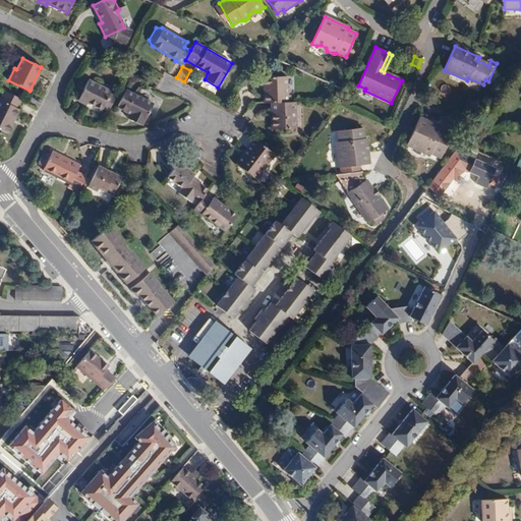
[(271,102),(287,102),(286,75),(264,76),(264,102),(271,102)]
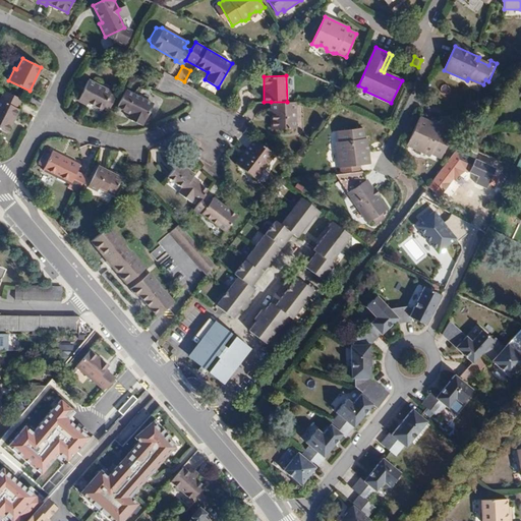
[(103,107),(108,110),(115,96),(110,94),(110,91),(89,79),(77,100),(87,104),(87,103),(101,110),(103,107)]
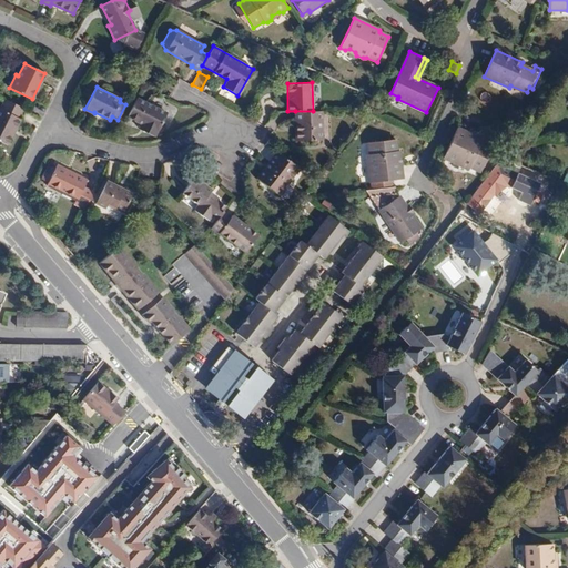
[(128,117),(142,123),(145,125),(142,131),(154,137),(156,131),(158,132),(166,112),(137,98),(128,117)]
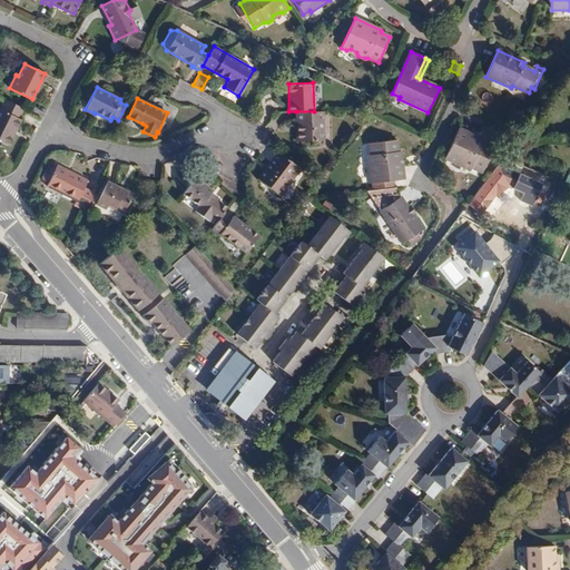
[(18,118),(23,108),(5,99),(0,108),(0,141),(7,145),(20,119),(18,118)]
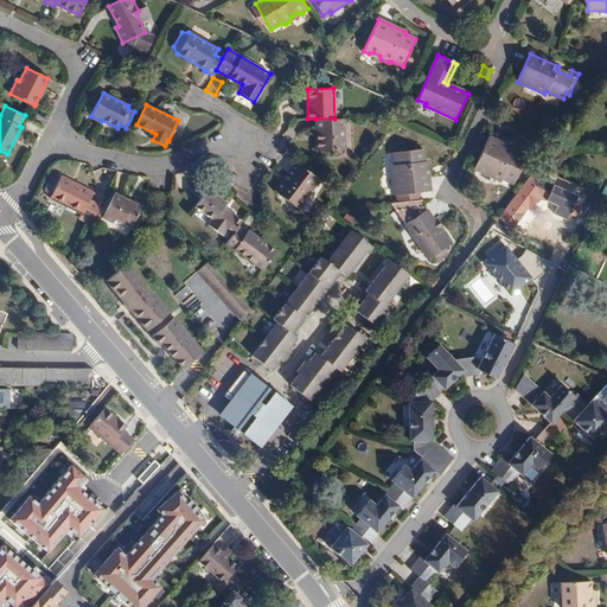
[(345,149),(344,119),(334,119),(315,119),(317,151),(345,149)]
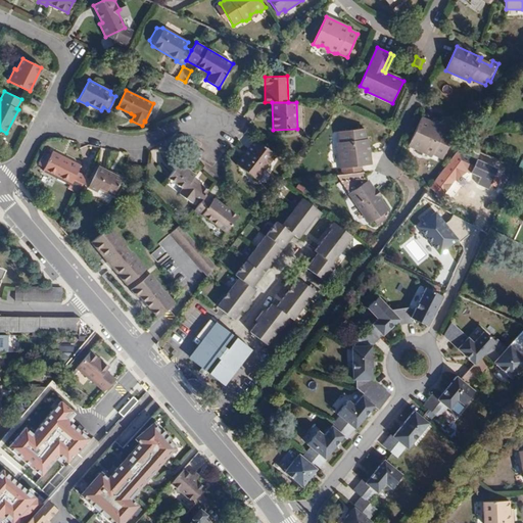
[(428,129),(452,139),(453,135),(443,131),(444,129),(421,117),(418,125),(428,129)]
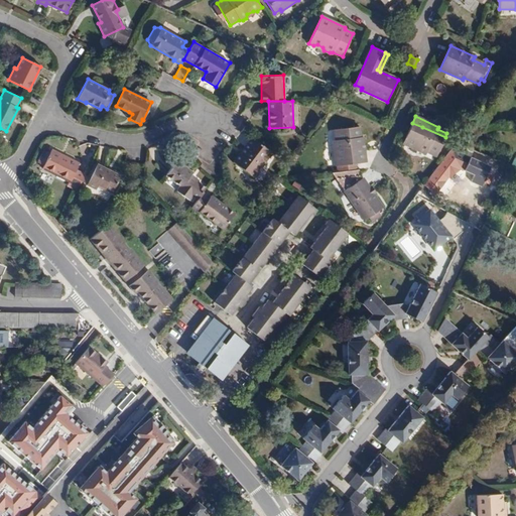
[(422,127),(412,123),(402,143),(408,146),(412,145),(418,148),(419,151),(423,152),(427,152),(436,156),(445,137),(422,127)]
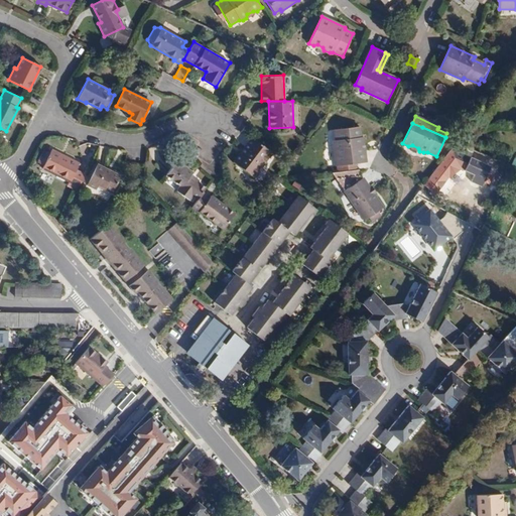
[(365,162),(363,137),(361,137),(359,127),(334,130),(335,141),(333,143),(334,148),(336,150),(337,157),(335,159),(336,166),(365,162)]
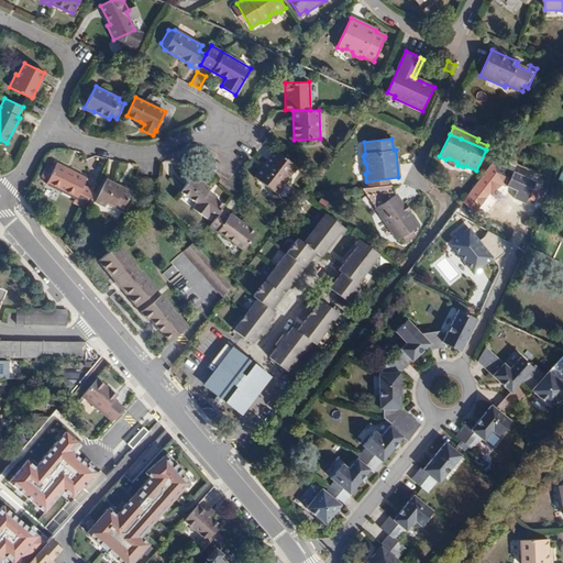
[(254,176),(276,192),(297,167),(275,150),(254,176)]
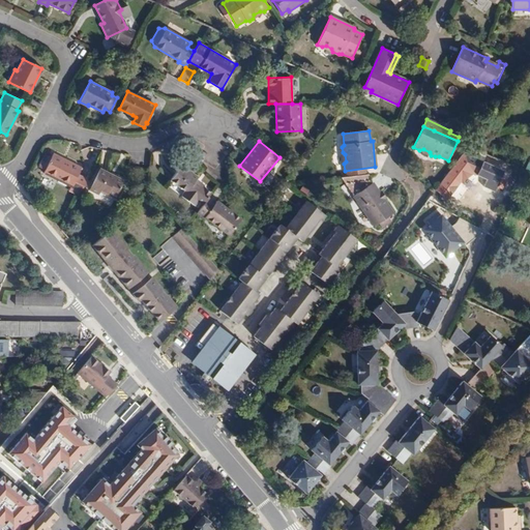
[(476,157),(479,151),(473,148),(464,170),(476,175),(476,174),(487,178),(483,185),(494,190),(504,170),(476,157)]
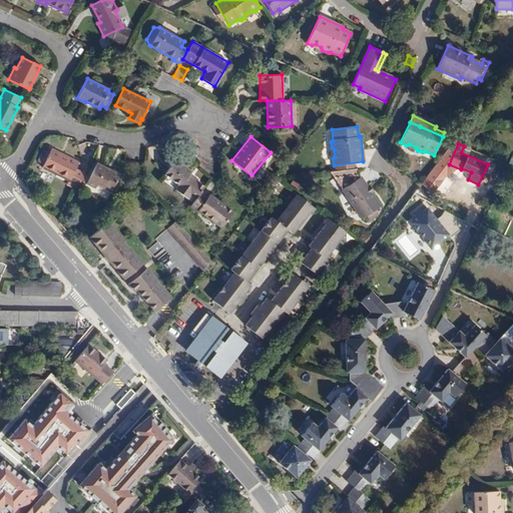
[(78,186),(84,173),(75,168),(78,162),(51,148),(42,166),(69,180),(68,181),(78,186)]
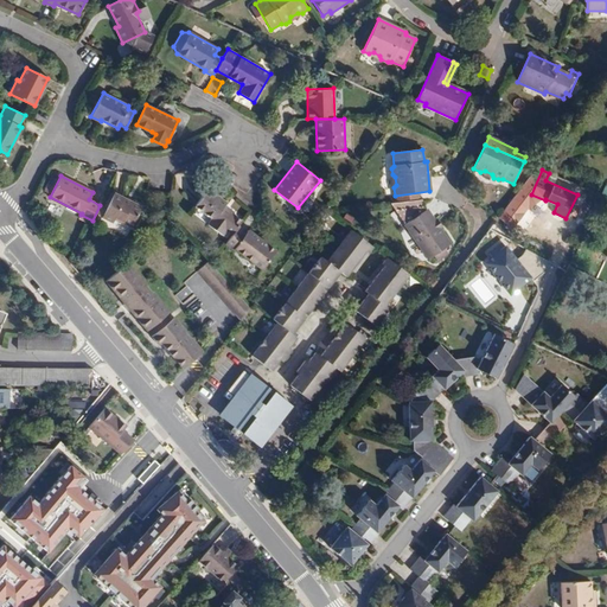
[(237,225),(241,222),(222,206),(225,203),(208,189),(195,205),(212,218),(208,224),(222,235),(225,229),(231,234),(237,225)]
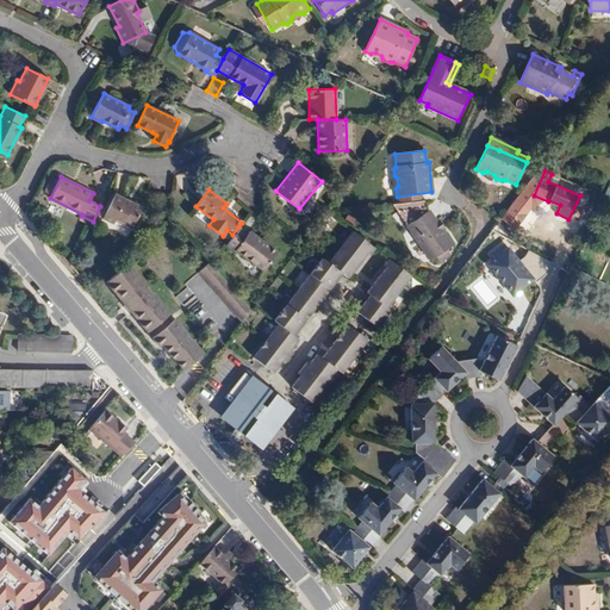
[(132,228),(142,207),(114,193),(103,217),(113,223),(116,219),(132,228)]
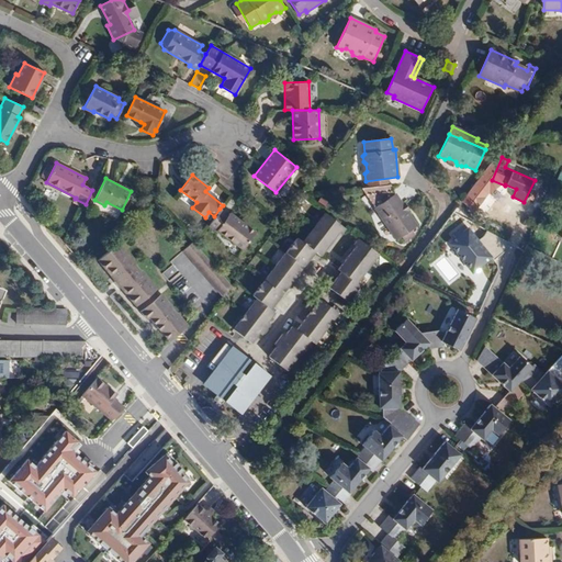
[(390,184),(360,188),(396,240),(416,226),(407,213),(402,204),(394,194),(391,191),(390,184)]
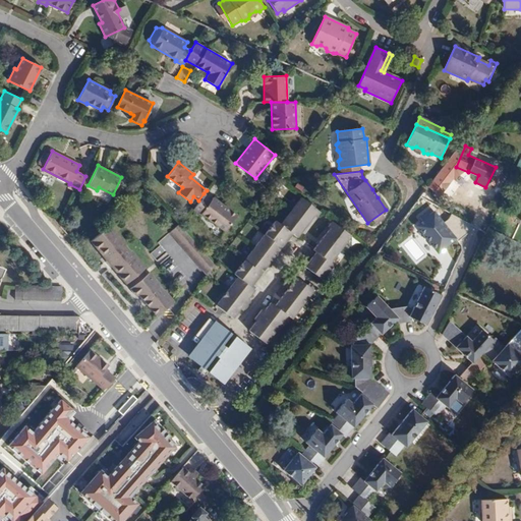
[(198,200),(192,208),(199,214),(200,213),(224,231),(236,215),(213,196),(211,199),(204,193),(198,200)]
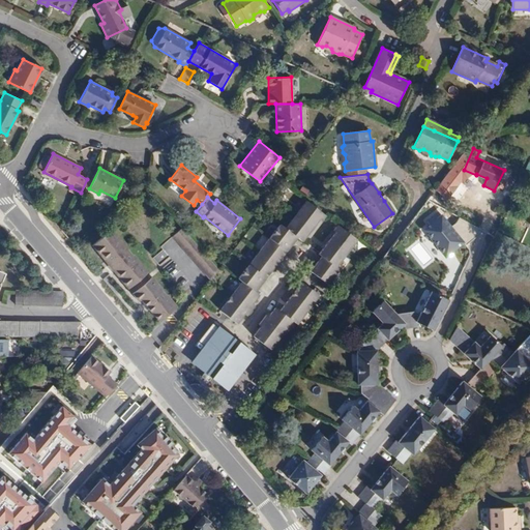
[(326,215),(305,200),(296,212),(285,228),(280,224),(269,237),(259,249),(248,264),(238,277),(241,281),(231,294),(221,307),(237,321),(245,312),(247,314),(256,303),(254,301),(260,292),(256,289),(265,276),(275,263),(286,251),(296,236),(302,241),(314,226),(319,219),(321,221),(326,215)]
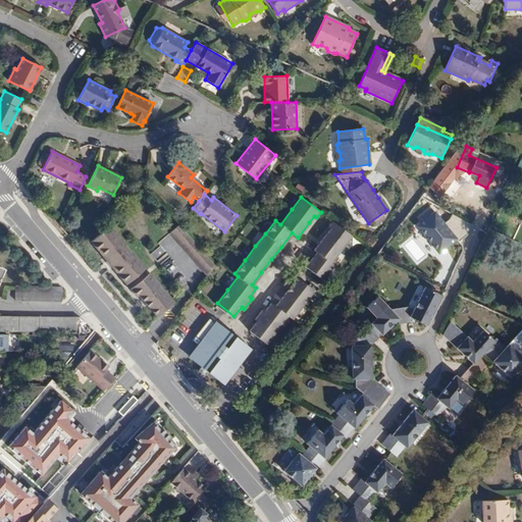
[(433,212),(416,226),(438,253),(456,238),(433,212)]
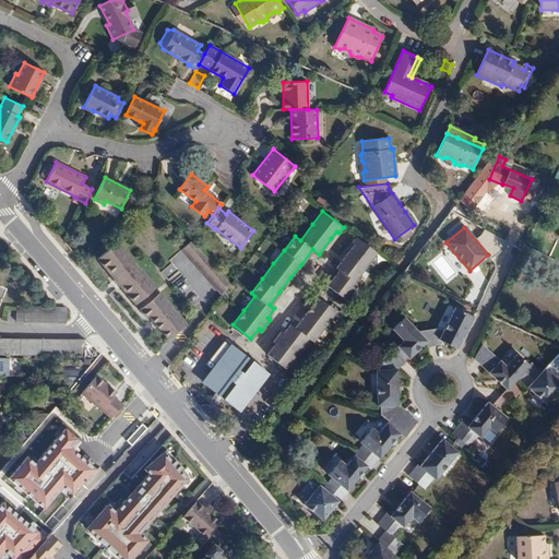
[(366,265),(377,252),(356,237),(352,242),(354,245),(348,252),(335,268),(339,270),(328,285),(345,299),(357,284),(354,282),(366,265)]
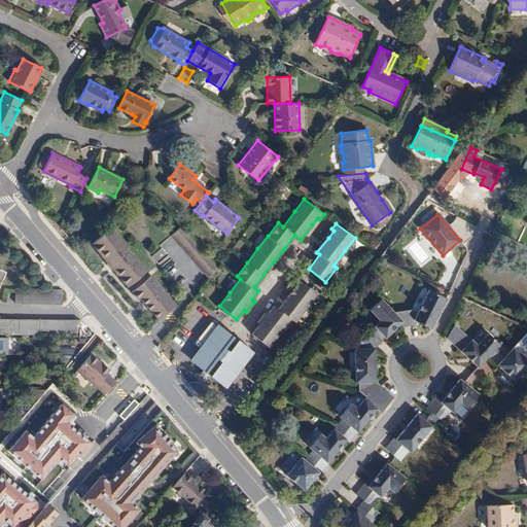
[(147,271),(109,227),(92,244),(129,286),(132,283),(138,289),(135,291),(160,319),(176,305),(150,276),(147,278),(143,274),(147,271)]
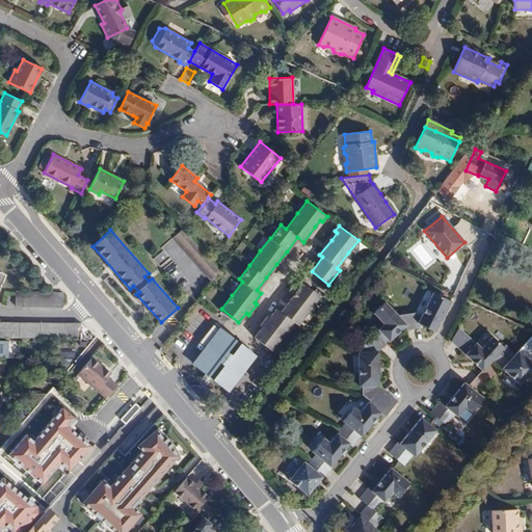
[(178,231),(169,239),(210,276),(217,268),(178,231)]
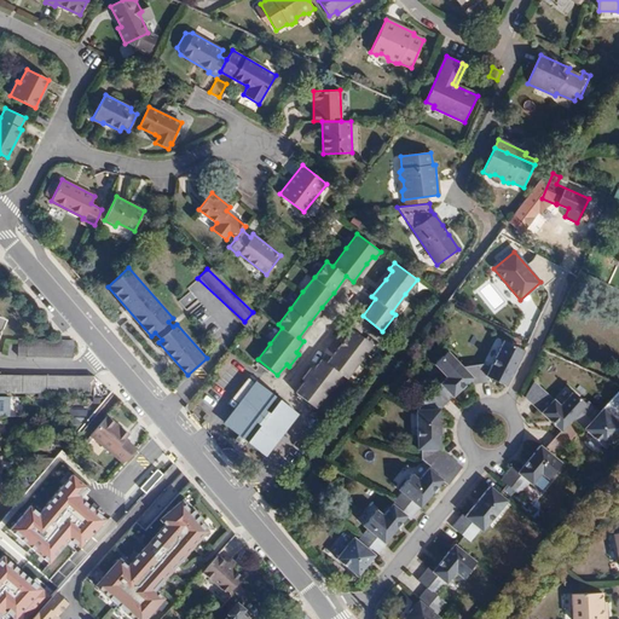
[(352,330),(340,346),(328,360),(323,357),(314,366),(313,365),(304,377),(306,380),(298,391),(317,406),(330,389),(342,374),(347,379),(347,377),(359,362),(372,346),(352,330)]
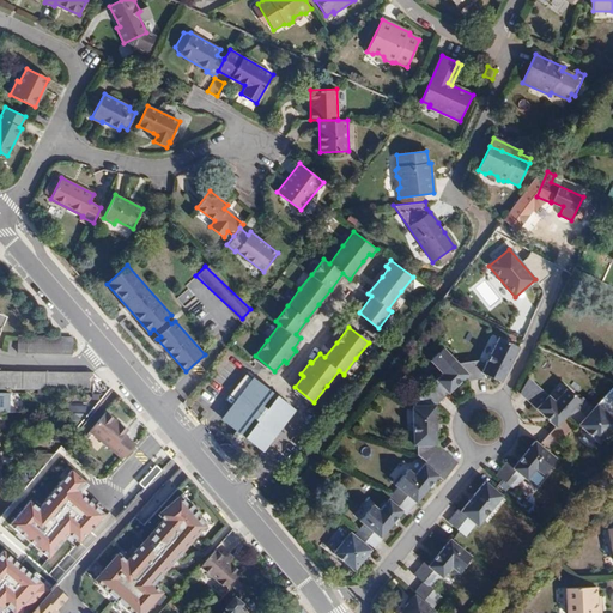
[(18,337),(17,354),(72,354),(73,338),(64,338),(18,337)]
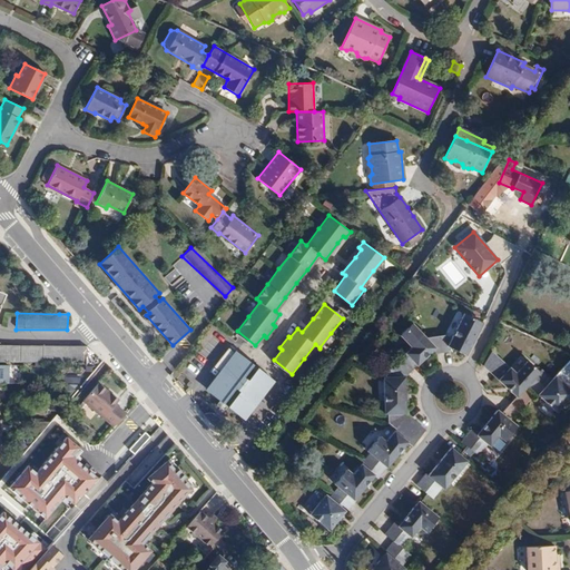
[(446,335),(425,336),(412,323),(400,334),(411,346),(387,369),(387,376),(383,376),(383,413),(387,413),(387,422),(395,428),(385,440),(380,435),(367,450),(370,452),(365,459),(353,473),(347,469),(335,483),(338,485),(334,491),(330,497),(326,494),(311,512),(331,529),(345,510),(347,511),(356,500),(354,499),(374,474),(379,478),(386,467),(409,441),(413,445),(426,429),(408,413),(408,376),(409,376),(436,349),(440,352),(451,351),(452,347),(468,355),(483,323),(464,313),(453,337),(446,335)]
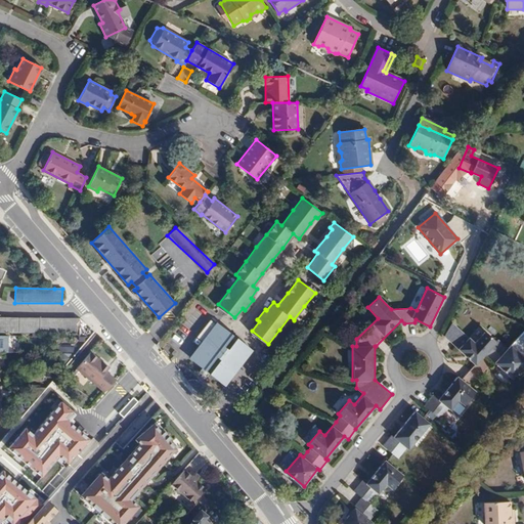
[(0,332),(79,334),(79,319),(0,317),(0,332)]
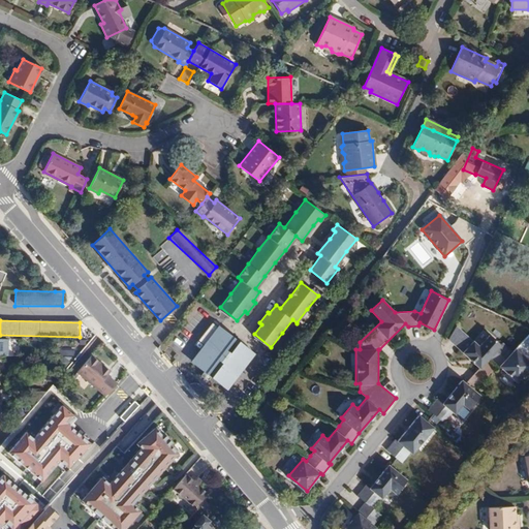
[(514,352),(504,343),(501,345),(491,335),(479,346),(458,325),(450,340),(480,369),(490,359),(516,383),(528,369),(528,361),(517,348),(514,352)]
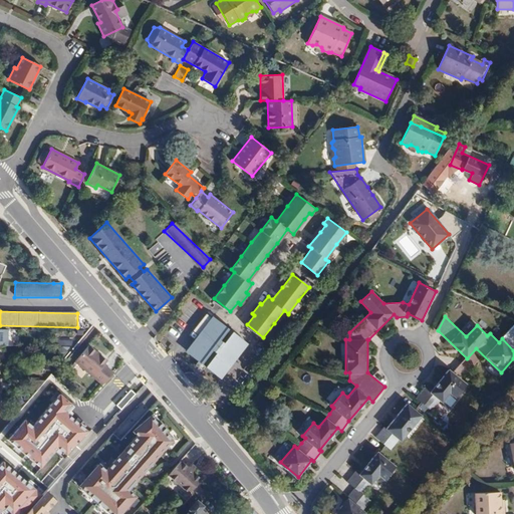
[(185,351),(217,376),(243,343),(211,318),(185,351)]
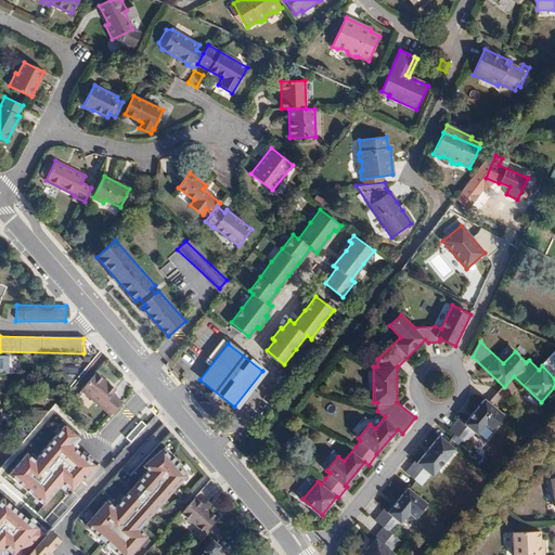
[(114,390),(94,373),(79,391),(110,417),(121,403),(111,395),(114,390)]
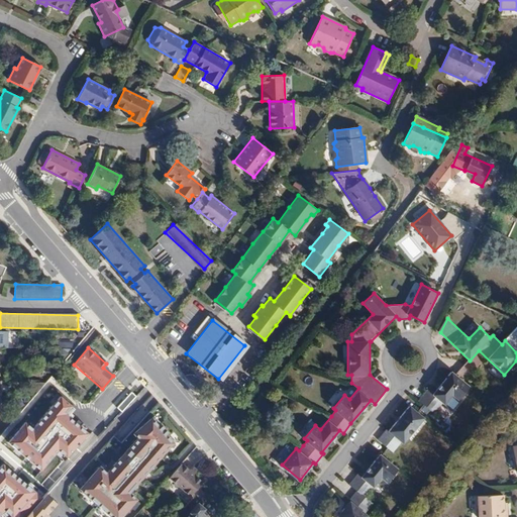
[(469,386),(455,375),(451,372),(432,394),(427,390),(418,400),(423,405),(433,413),(441,403),(443,405),(451,395),(457,400),(469,386)]
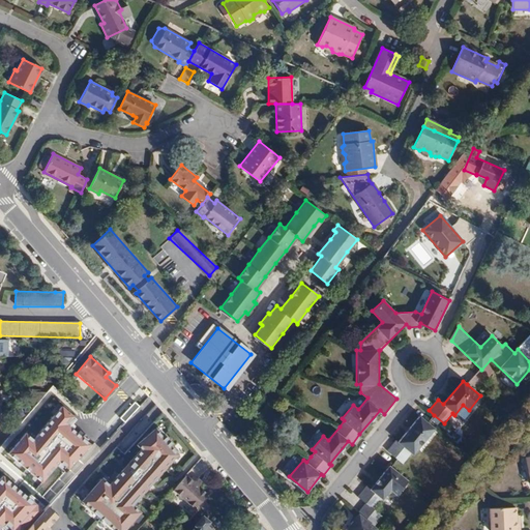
[(41,402),(42,392),(33,391),(32,401),(41,402)]
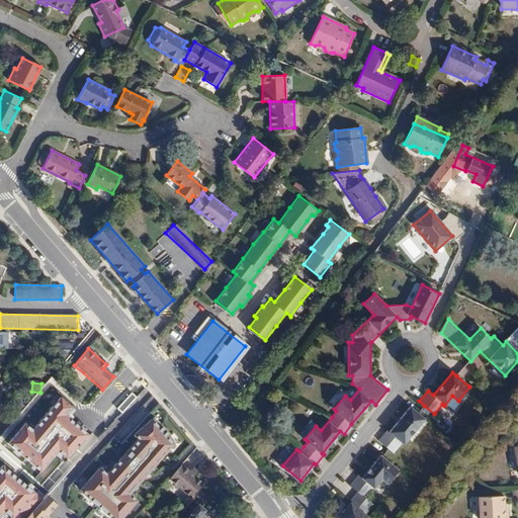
[(99,437),(121,413),(107,400),(84,424),(99,437)]
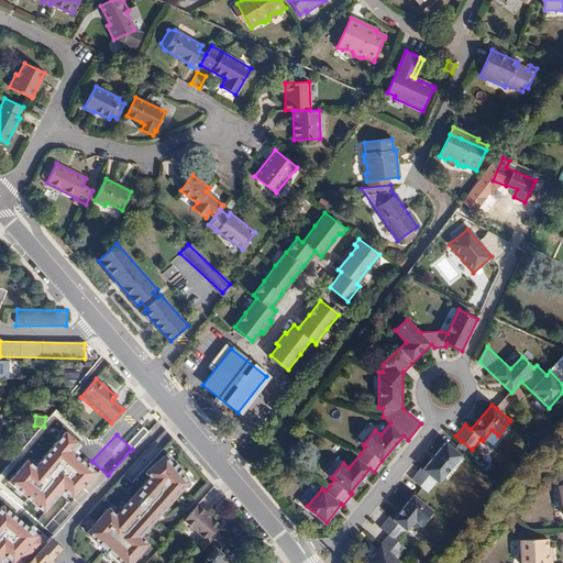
[(414,477),(423,486),(429,490),(438,479),(440,481),(462,455),(454,449),(445,441),(424,467),(422,466),(414,477)]
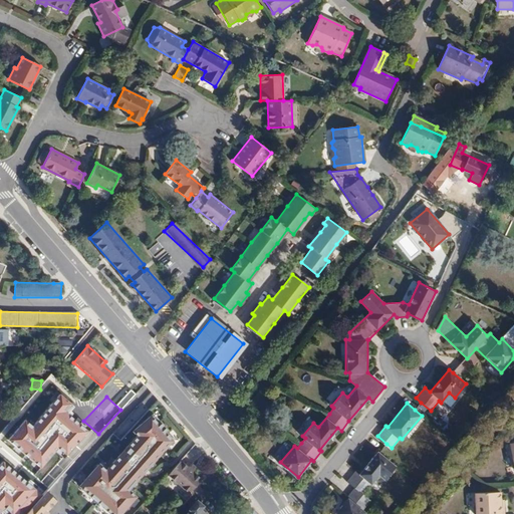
[(174,442),(150,418),(134,433),(137,439),(105,473),(98,467),(78,488),(107,513),(119,513),(136,498),(127,491),(174,442)]
